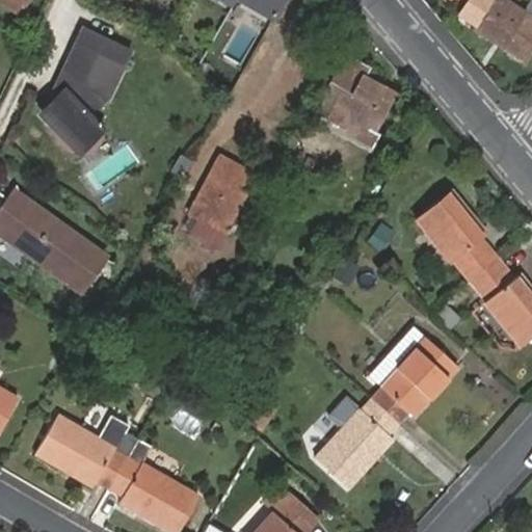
[(240,0),(272,19),(283,0),(240,0)]
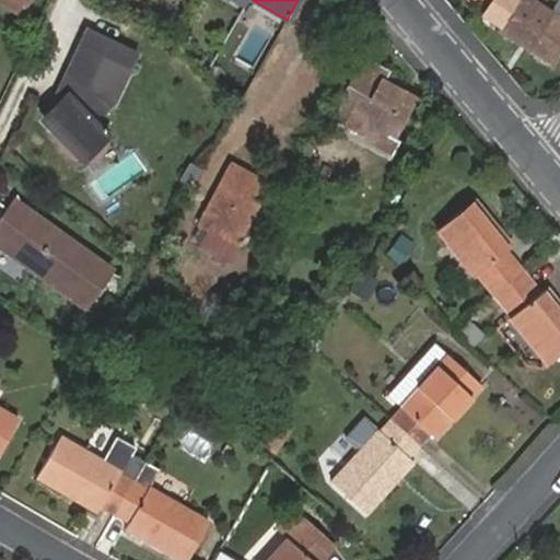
[(559,23),(523,0),(518,0),(496,35),(551,70),(559,55),(559,23)]
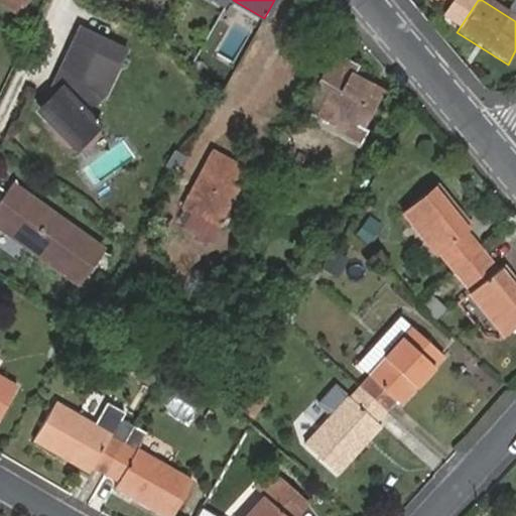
[(78,27),(72,40),(117,63),(124,49),(78,27)]
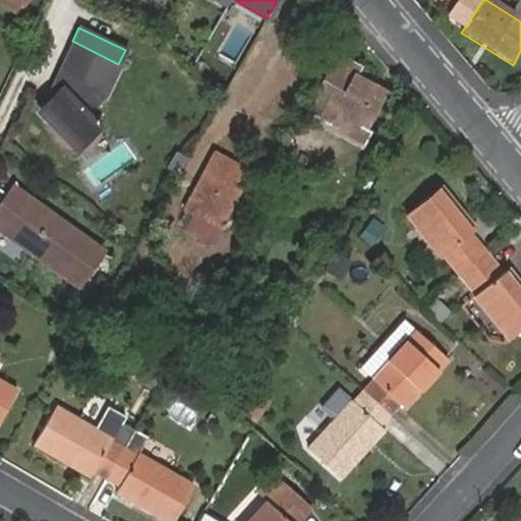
[(72,41),(59,67),(102,99),(118,64),(72,41)]
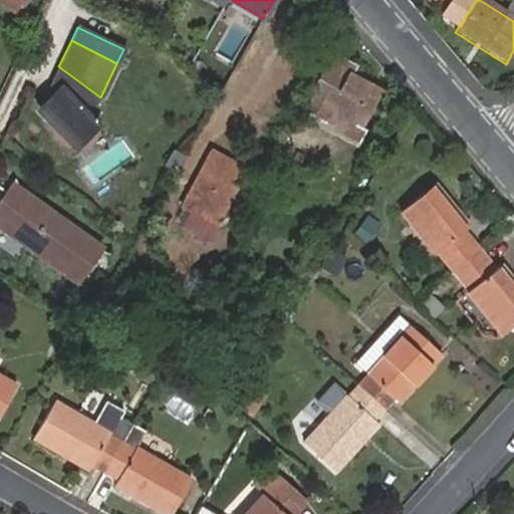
[(363,100),(371,84),(353,73),(357,65),(336,54),(321,83),(329,87),(317,113),(333,122),(338,113),(349,119),(344,132),(359,141),(365,129),(361,125),(372,105),(363,100)]
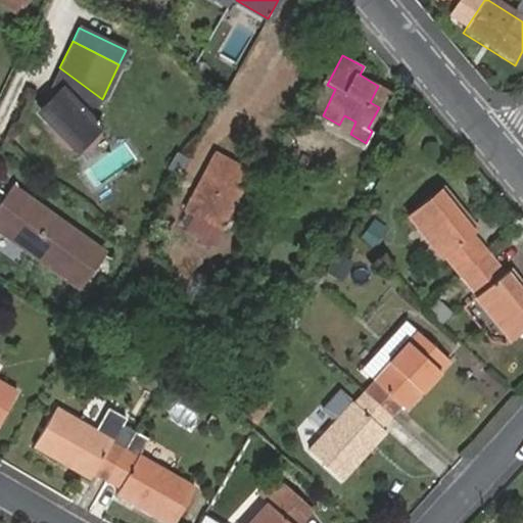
[(59,67),(53,81),(96,104),(102,99),(59,67)]
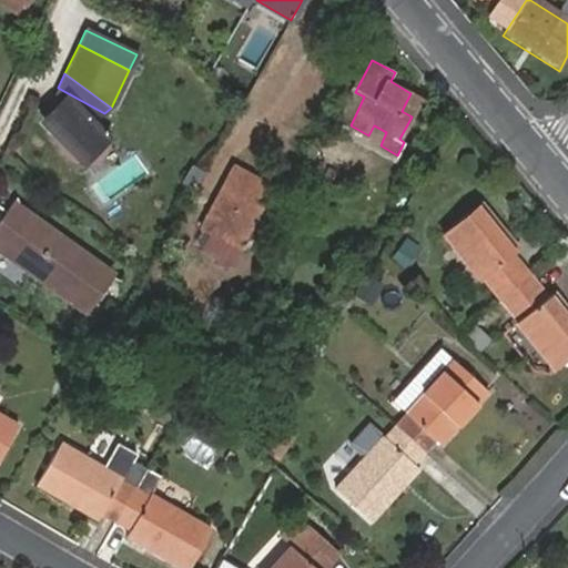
[(104,113),(58,88),(53,97),(61,102),(44,120),(73,155),(80,159),(85,160),(92,158),(98,153),(102,149),(104,142),(103,134),(100,129),(95,124),(104,113)]
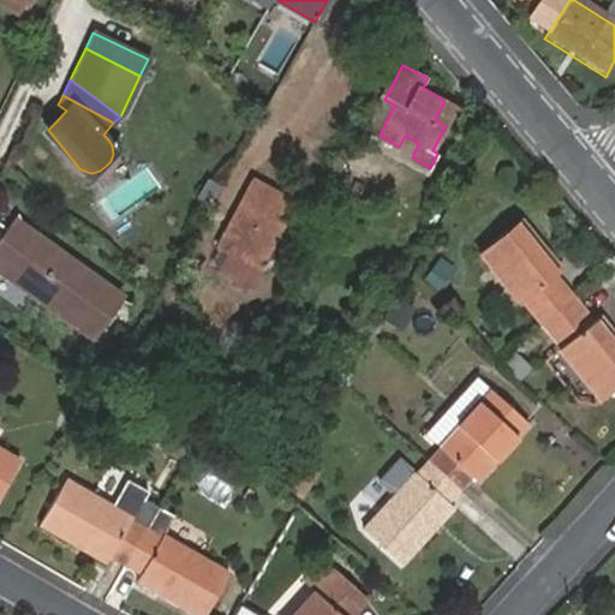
[(457,107),(445,101),(435,120),(446,126),(457,107)]
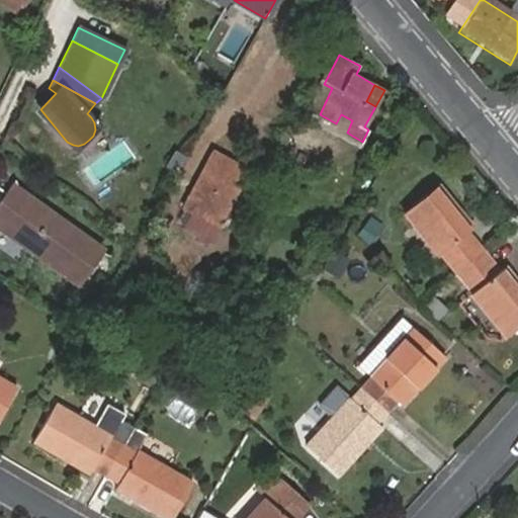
[(249,171),(216,152),(191,197),(199,201),(186,226),(212,240),(249,171)]
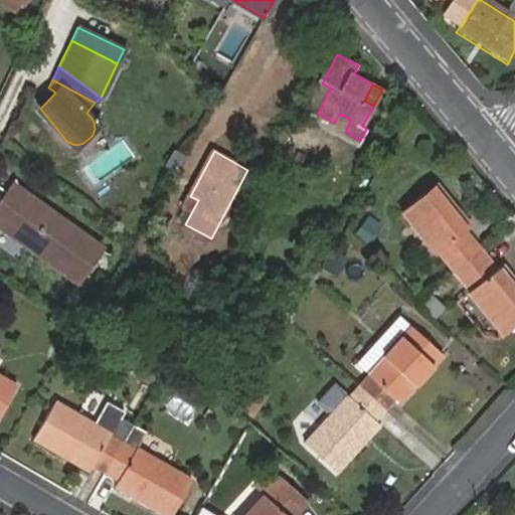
[(0,197),(0,217),(81,276),(102,246),(96,239),(88,233),(62,220),(53,214),(38,202),(25,189),(16,184),(14,184),(11,189),(7,187),(0,197)]
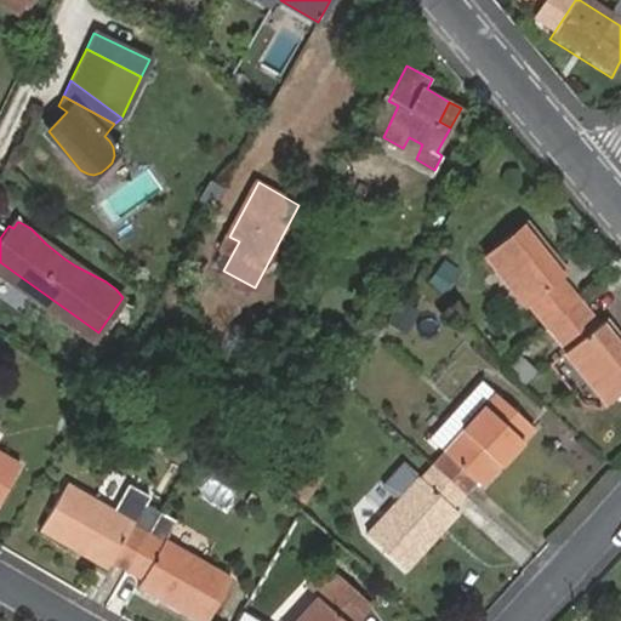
[(529,301),(548,326),(579,301),(559,277),(563,272),(522,222),(484,256),(525,305),(529,301)]
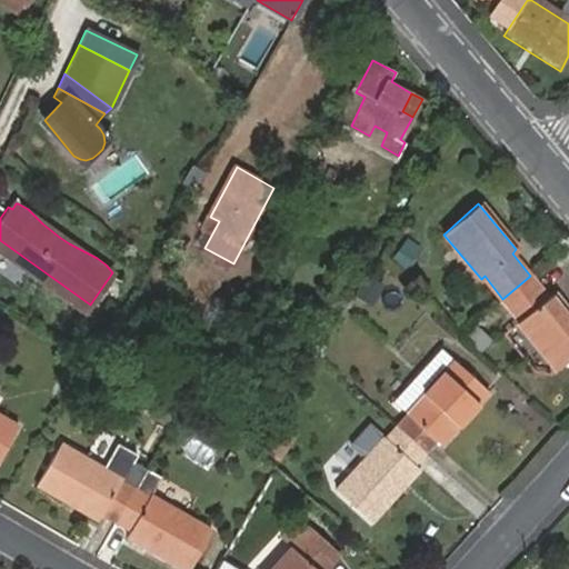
[(0,246),(88,309),(90,305),(0,240),(0,246)]
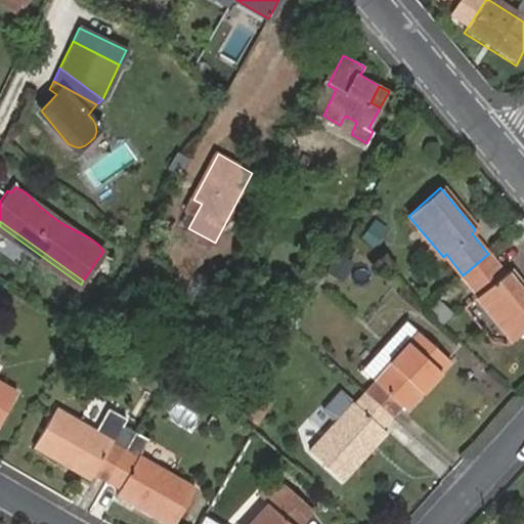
[(346,279),(355,259),(337,252),(328,271),(346,279)]
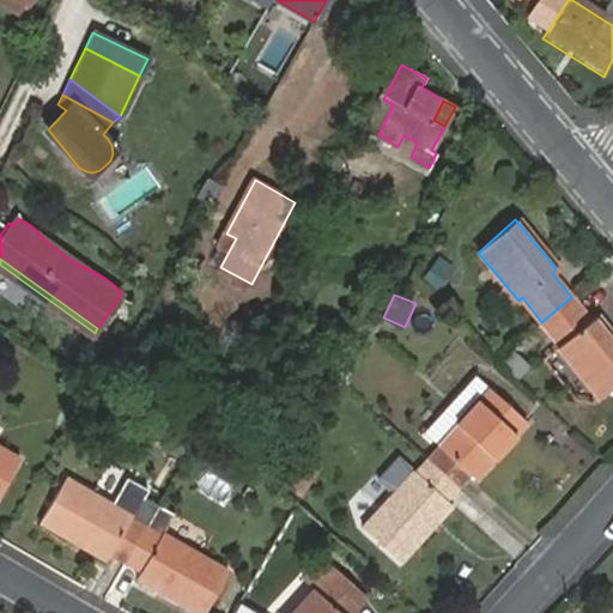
[(571,297),(541,322),(560,344),(558,347),(600,396),(612,386),(612,337),(595,315),(590,319),(571,297)]
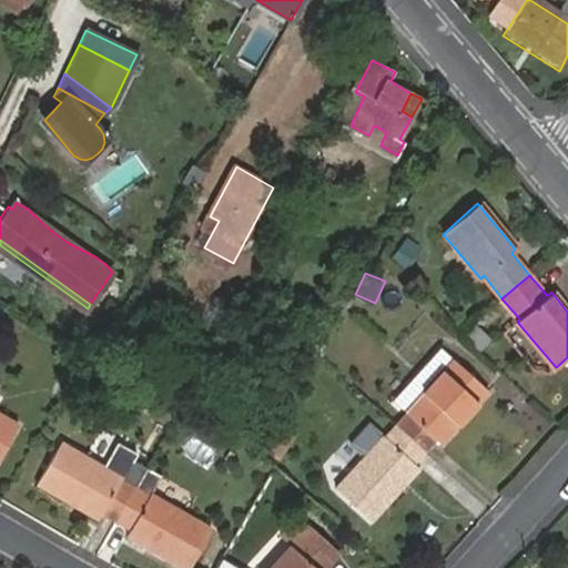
[(407,413),(453,359),(438,346),(392,399),(407,413)]
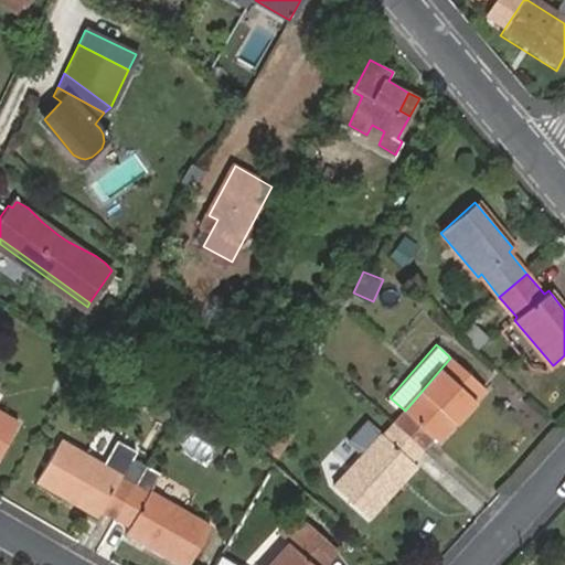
[(406,412),(395,424),(423,448),(433,436),(438,439),(486,386),(450,358),(405,411),(406,412)]
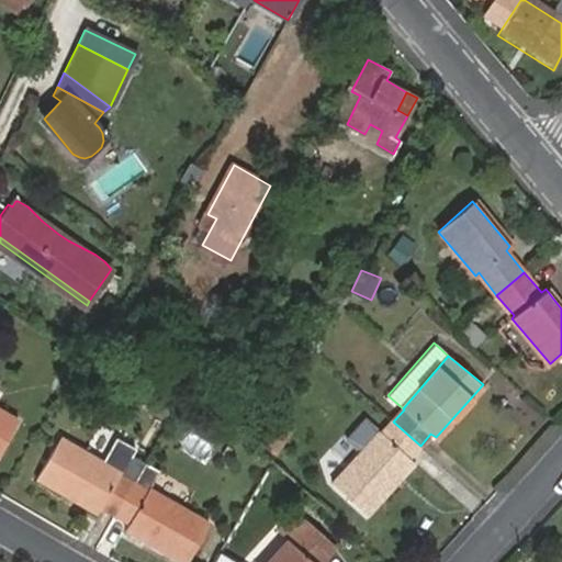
[(0,453),(18,422),(0,411),(0,453)]
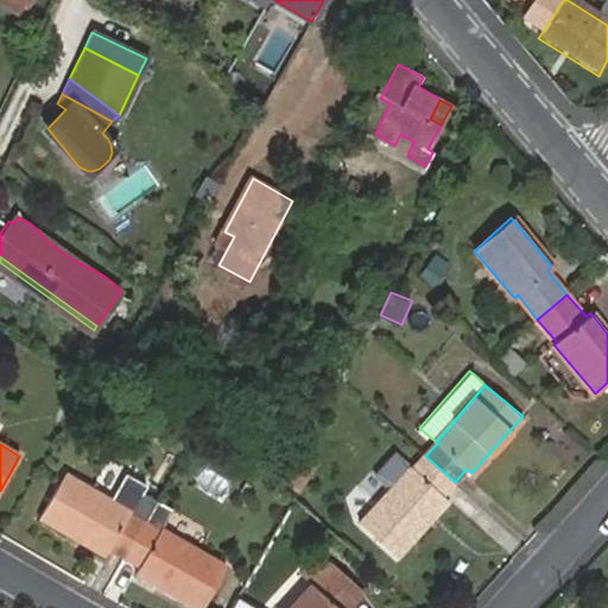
[(282,477),(302,491),(320,462),(301,449),(282,477)]
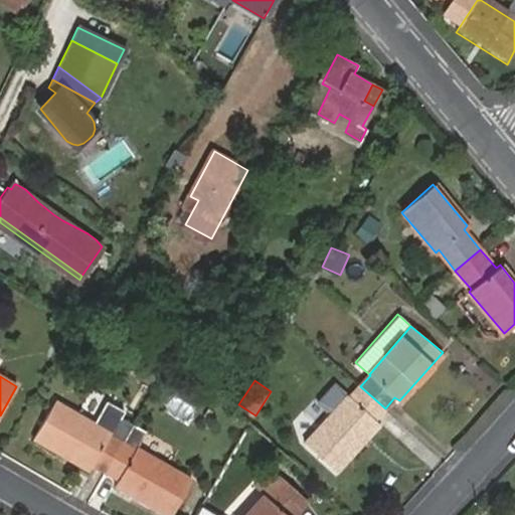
[(385,408),(360,386),(350,397),(335,384),(319,402),(332,414),(306,444),(336,471),(378,423),(376,420),(385,408)]
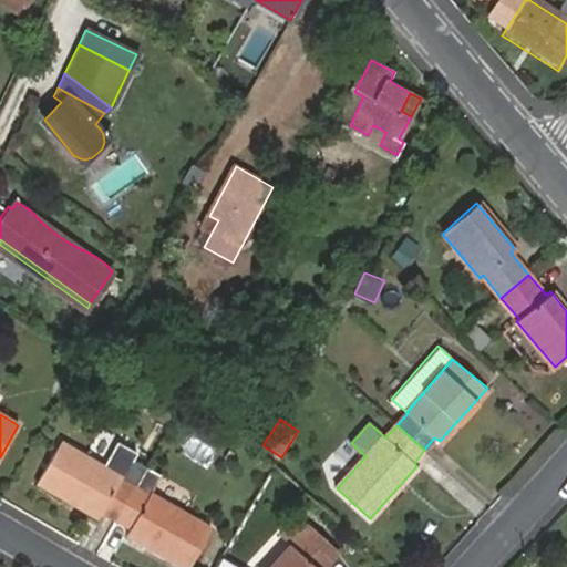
[(115,524),(145,470),(130,461),(134,452),(117,441),(104,464),(61,440),(38,481),(99,518),(100,514),(115,524)]
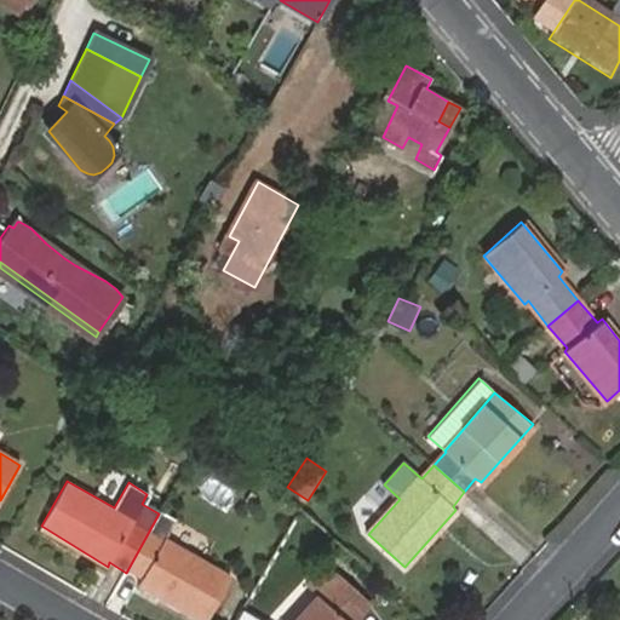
[(172,522),(159,514),(126,573),(141,580),(138,585),(200,619),(206,619),(231,577),(165,538),(172,522)]
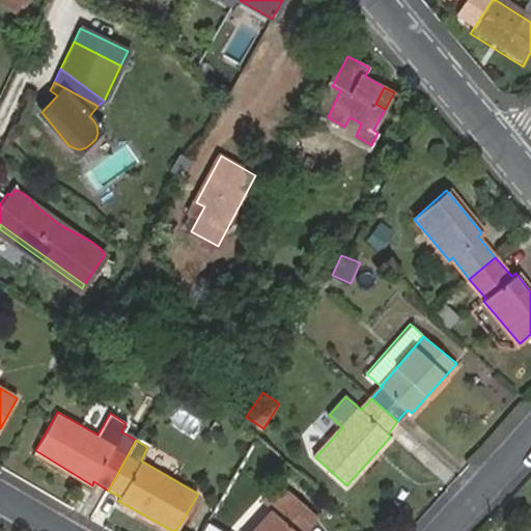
[(304,530),(316,518),(290,494),(276,510),(272,510),(253,530),(212,530),(205,527),(202,530),(304,530)]
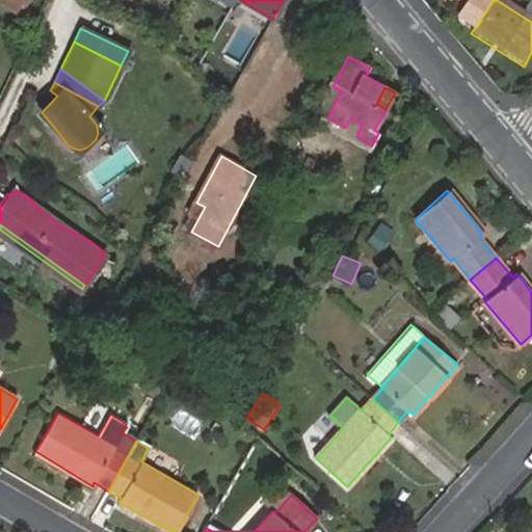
[(246,531),(249,531),(270,509),(263,503),(242,527),(246,531)]
